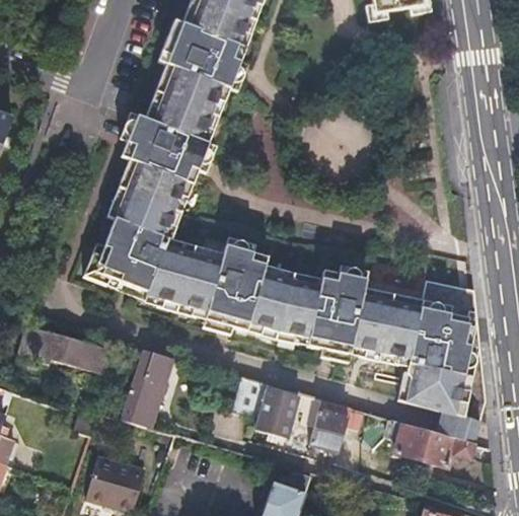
[(478,424),(470,419),(482,415),(486,400),(473,389),(478,366),(483,366),(483,358),(475,356),(478,345),(480,336),(478,321),(473,319),(477,307),(472,305),(475,292),(428,281),(423,302),(367,291),(369,282),(357,280),(325,272),(322,283),(267,270),(269,260),(236,249),(228,247),(222,255),(169,239),(172,233),(177,233),(201,174),(207,176),(212,162),(217,148),(211,146),(207,142),(209,135),(215,138),(230,98),(225,96),(228,90),(233,89),(239,91),(244,77),(249,64),(243,62),(267,0),(372,0),(373,8),(368,9),(371,22),(391,19),(389,12),(412,9),(413,18),(432,15),(430,0),(190,0),(180,23),(173,20),(168,33),(166,33),(159,51),(160,52),(157,60),(165,63),(144,118),(134,115),(124,142),(126,142),(122,153),(128,155),(105,214),(114,217),(103,245),(96,242),(84,275),(106,283),(110,276),(148,287),(145,297),(158,301),(157,304),(195,316),(197,313),(206,315),(203,325),(230,335),(233,324),(247,328),(249,325),(256,328),(255,332),(297,345),(298,339),(310,342),(309,346),(323,349),(321,358),(349,365),(353,353),(361,354),(361,357),(395,366),(400,363),(410,365),(408,373),(403,372),(397,399),(440,411),(438,416),(476,428),(477,428),(478,424)]
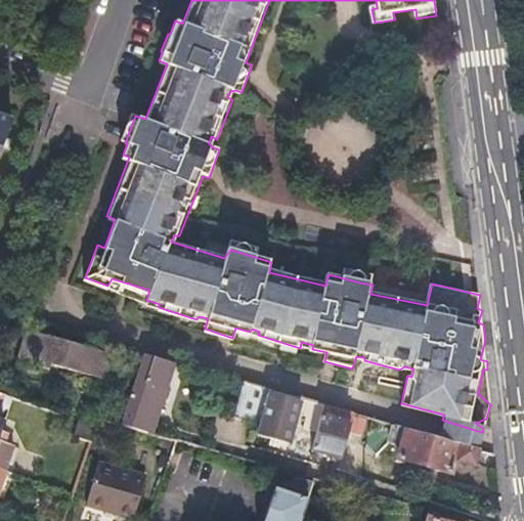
[(0,120),(8,124),(10,118),(0,114),(0,120)]
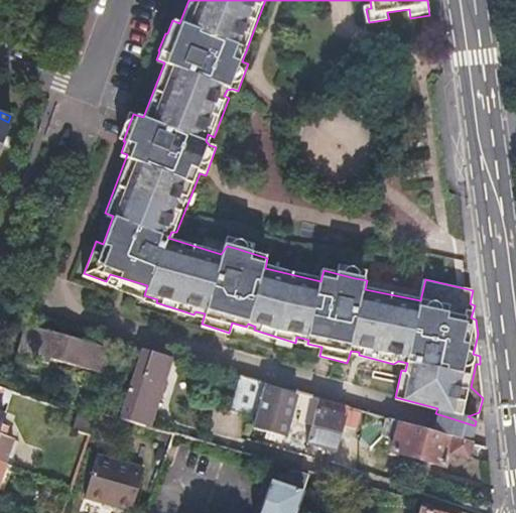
[(27,322),(17,353),(49,362),(51,356),(101,370),(108,346),(27,322)]
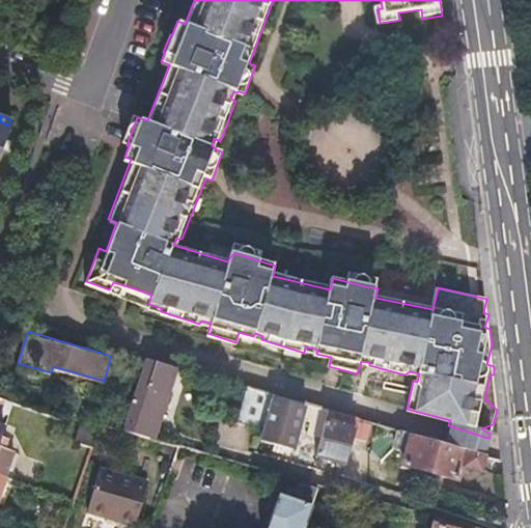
[(149,436),(170,363),(143,356),(121,428),(149,436)]
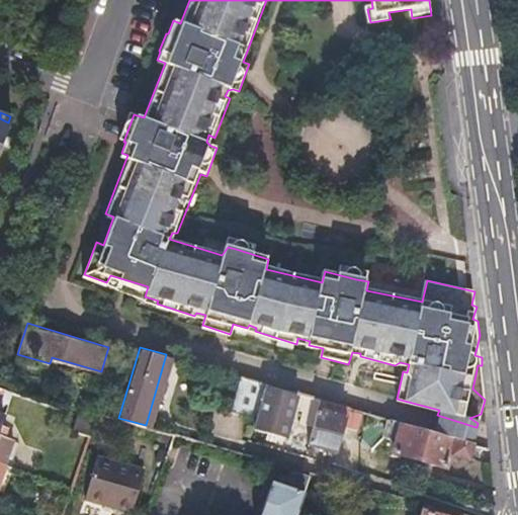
[(259,398),(263,382),(240,376),(231,410),(254,417),(259,398)]
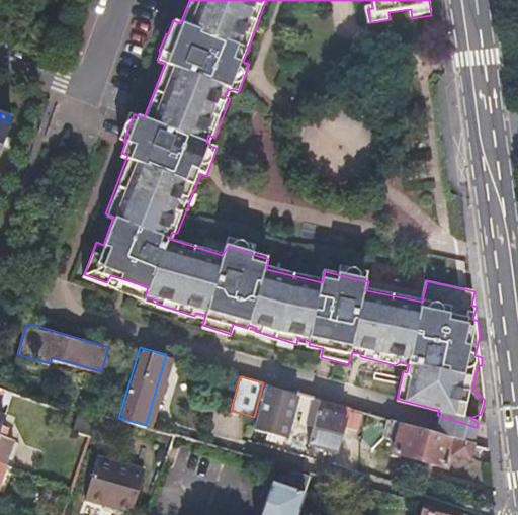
[(276,387),(263,382),(259,398),(262,399),(267,400),(268,395),(273,397),(276,387)]
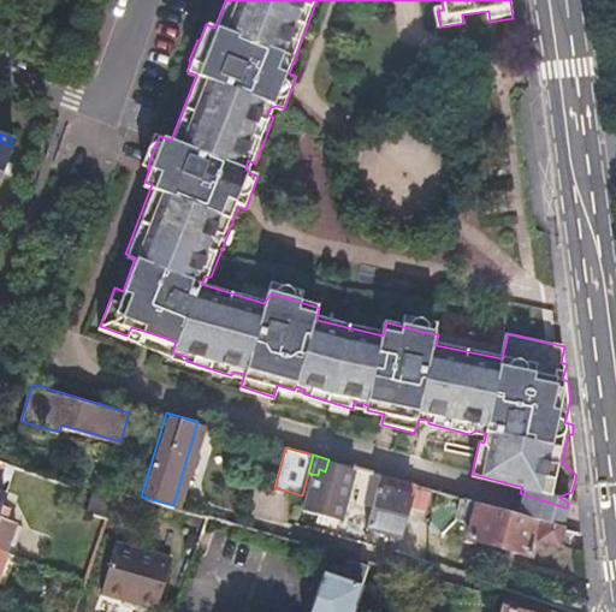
[(355,500),(372,504),(380,474),(355,467),(350,485),(359,487),(355,500)]
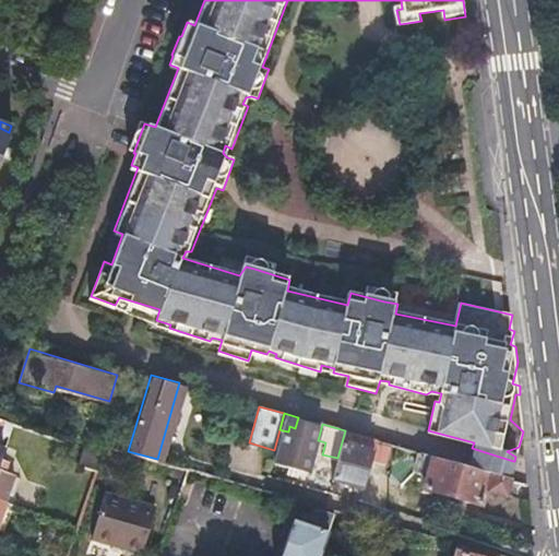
[(314,439),(288,432),(283,430),(275,461),(306,470),(314,439)]
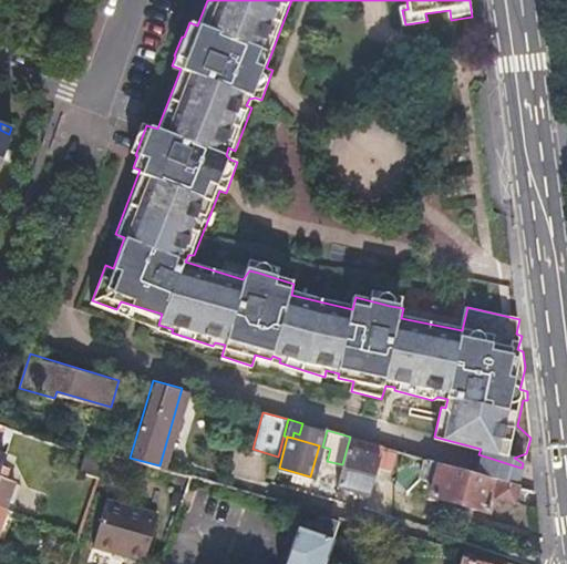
[(356,438),(350,437),(342,464),(336,485),(370,494),(380,458),(352,449),(356,438)]
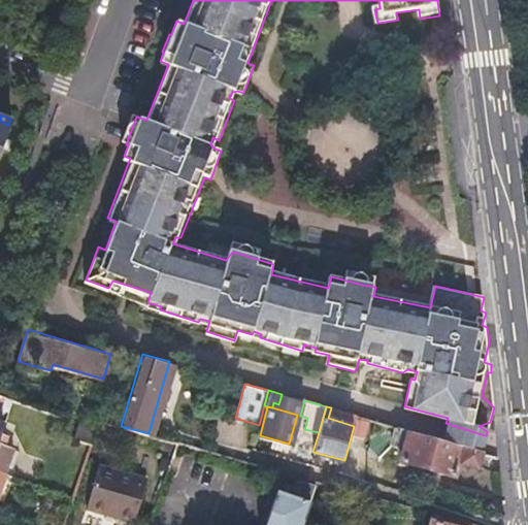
[(56,429),(61,431),(66,416),(60,414),(56,429)]
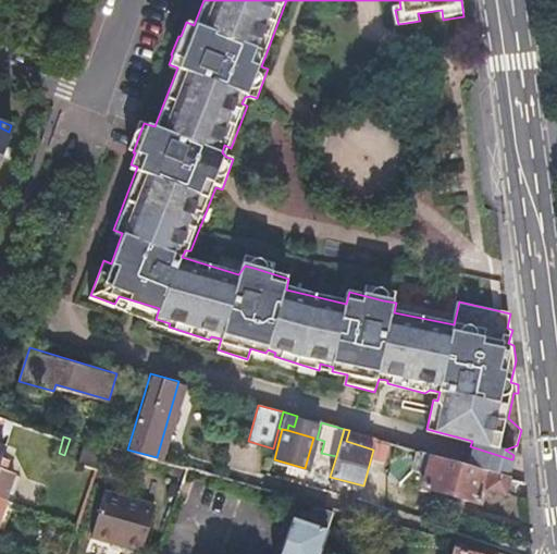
[(82,442),(75,459),(97,466),(102,448),(82,442)]
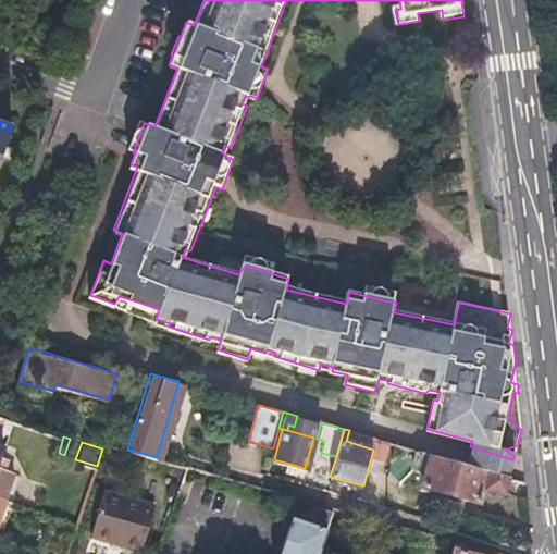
[(0,444),(0,494),(5,496),(12,478),(0,474),(0,465),(3,466),(7,456),(0,454),(3,446),(0,444)]
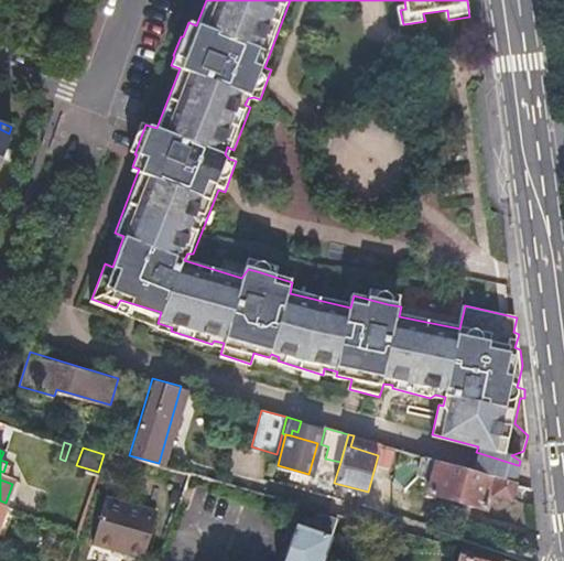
[(518,465),(476,452),(474,460),(470,470),(508,481),(514,476),(516,472),(518,465)]
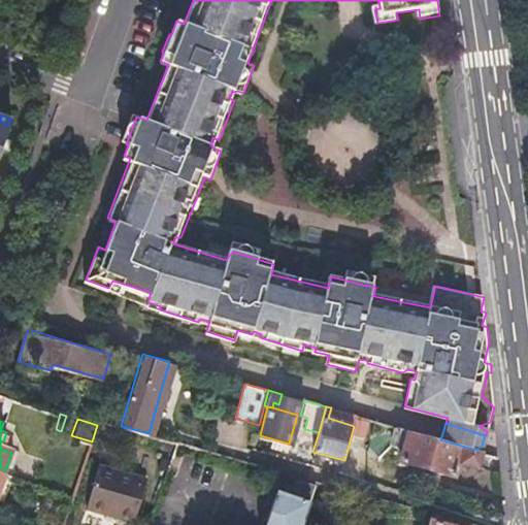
[(402,460),(427,468),(435,438),(396,427),(392,444),(405,447),(402,460)]
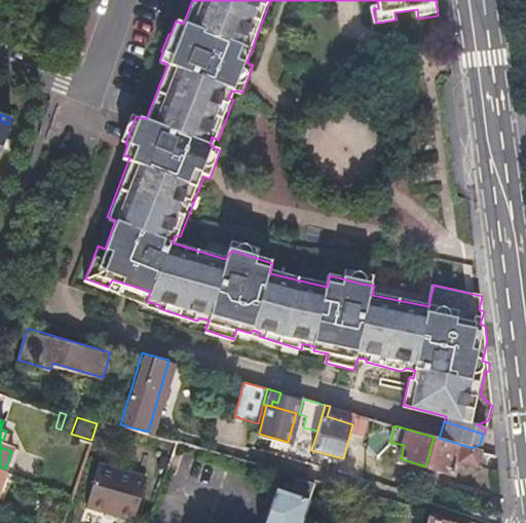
[(439,438),(434,437),(425,467),(452,474),(454,467),(460,461),(475,465),(478,450),(474,448),(439,438)]
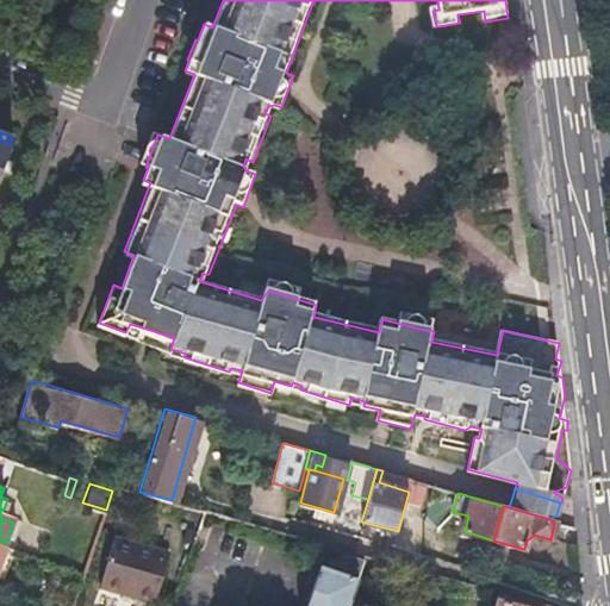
[(169,553),(113,537),(101,589),(156,603),(169,553)]
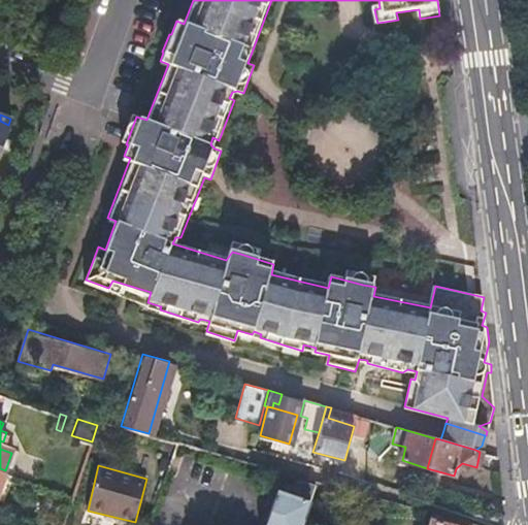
[(265,524),(300,524),(315,485),(301,481),(299,489),(286,485),(284,493),(276,491),(265,524)]
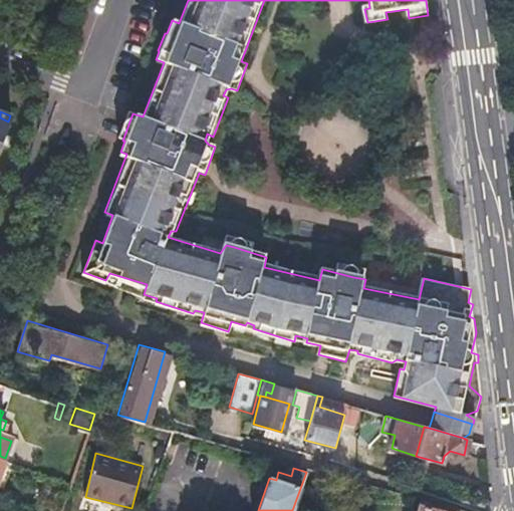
[(342,502),(339,510),(352,510),(354,505),(342,502)]
